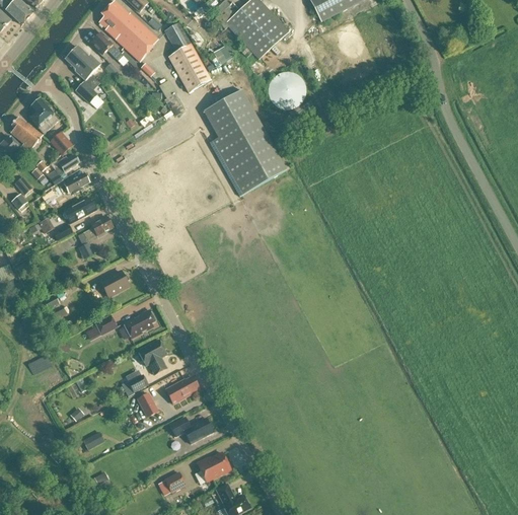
[(21,23),(32,11),(19,0),(13,0),(10,3),(6,0),(4,0),(0,5),(21,23)]
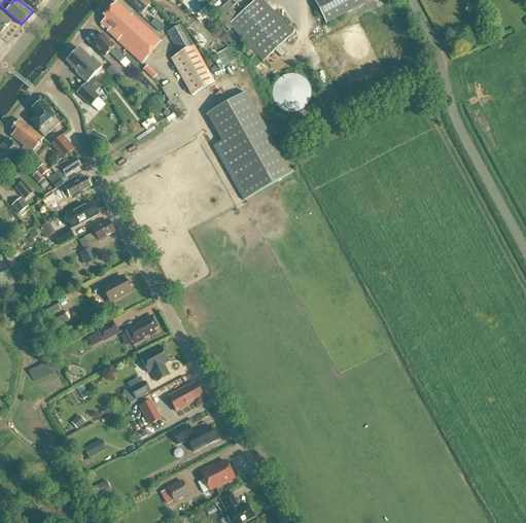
[(105,15),(99,22),(107,28),(106,29),(140,60),(160,39),(131,12),(130,13),(115,0),(113,0),(102,13),(105,15)]
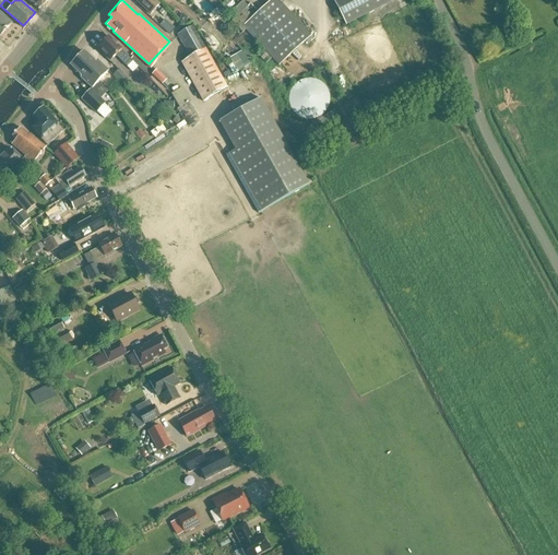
[(138,0),(150,11),(158,2),(156,0),(138,0)]
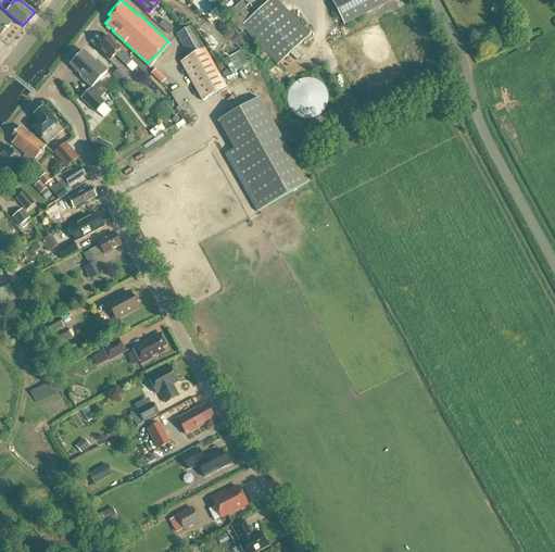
[(308,33),(278,0),(265,0),(256,9),(249,0),(246,3),(242,0),(238,0),(228,9),(234,14),(229,19),(240,30),(243,27),(276,62),(308,33)]
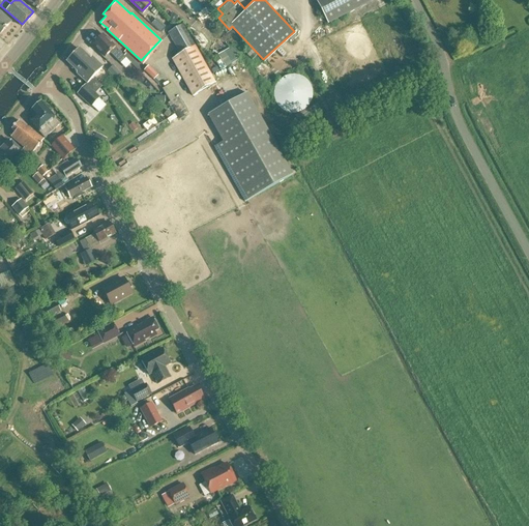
[(326,22),(368,0),(315,0),(326,22)]
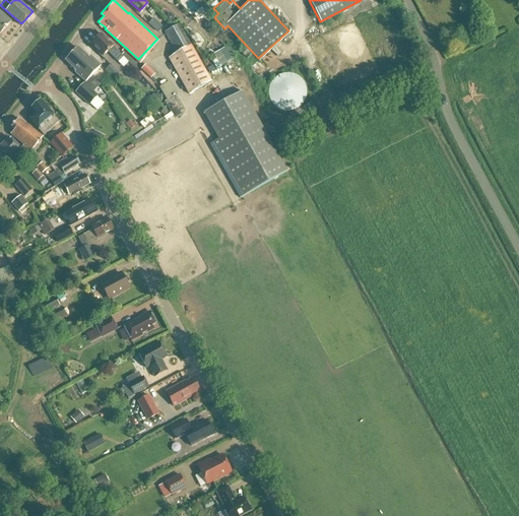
[(200,15),(207,11),(203,5),(196,10),(200,15)]
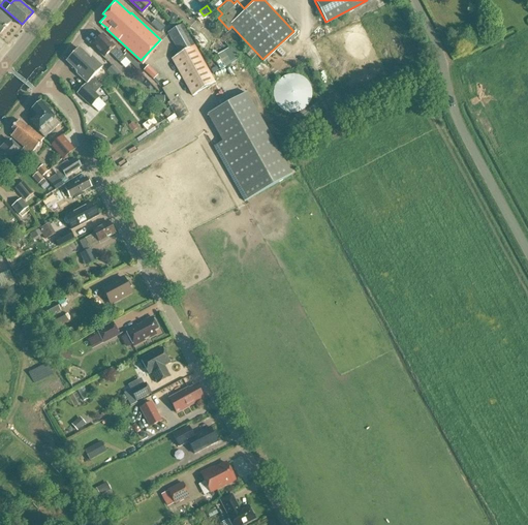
[(0,31),(10,21),(0,11),(0,31)]
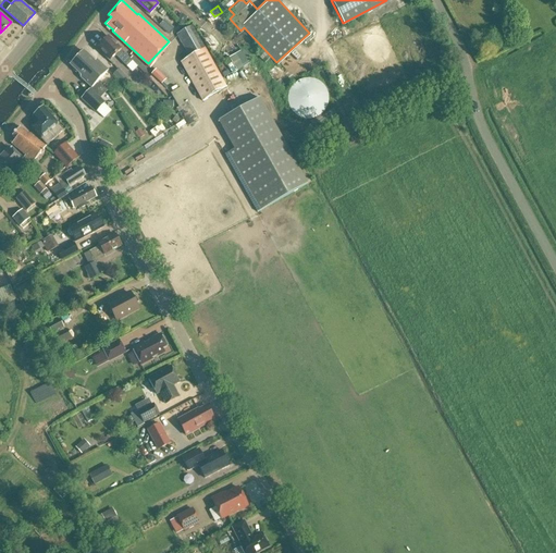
[(182,22),(185,16),(180,13),(176,19),(182,22)]
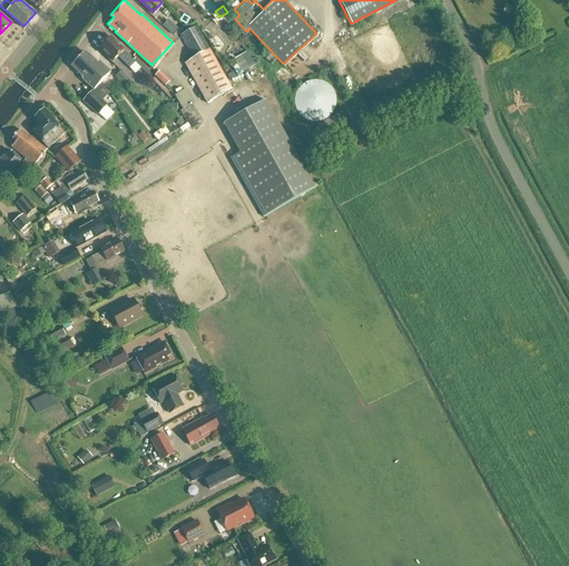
[(206,100),(232,87),(195,23),(179,32),(193,56),(184,61),(206,100)]
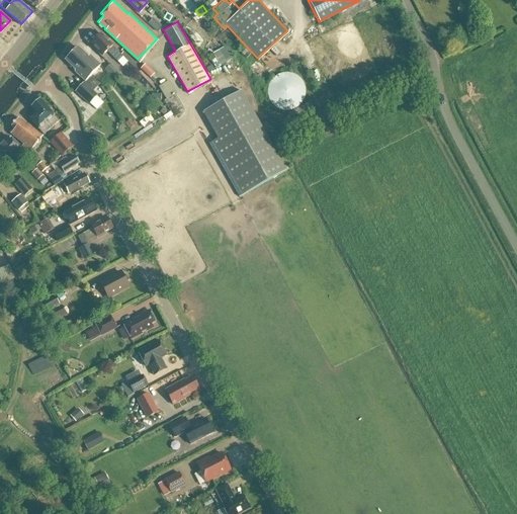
[(116,60),(121,55),(98,30),(89,40),(96,48),(95,49),(101,55),(106,49),(116,60)]
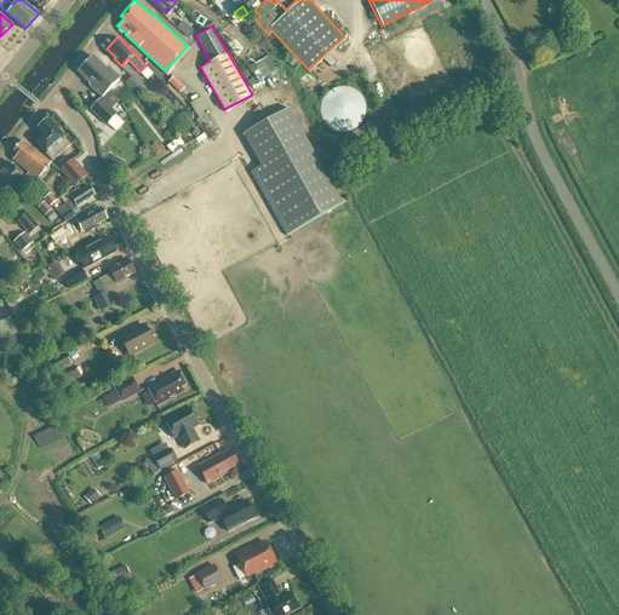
[(265,53),(271,50),(268,42),(262,46),(265,53)]
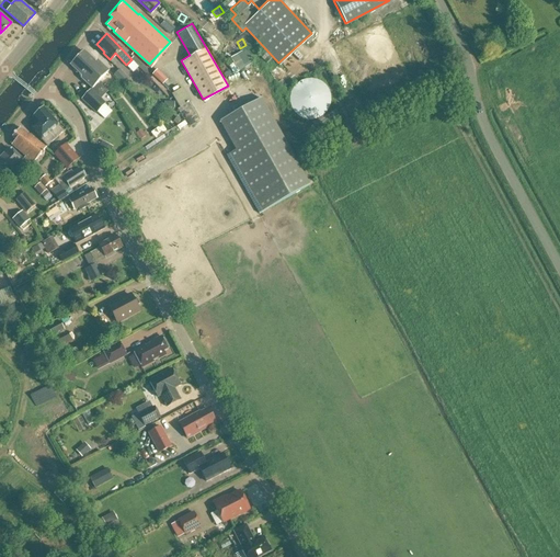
[(253,57),(246,46),(236,52),(243,63),(253,57)]
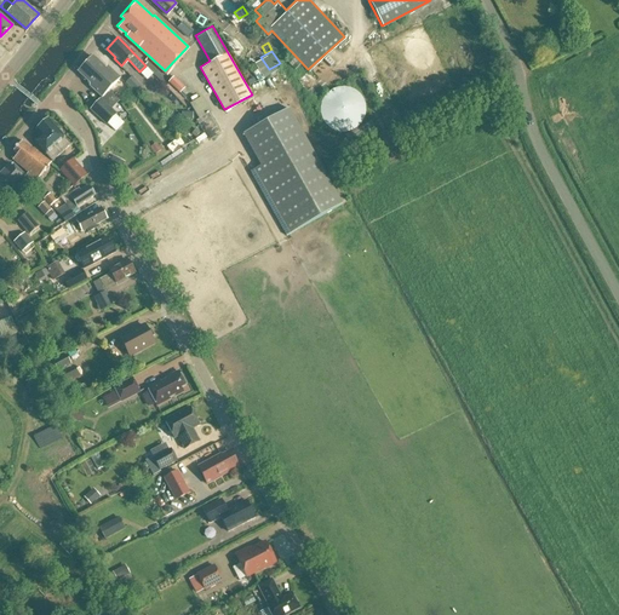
[(299,62),(291,53),(286,58),(294,67),(299,62)]
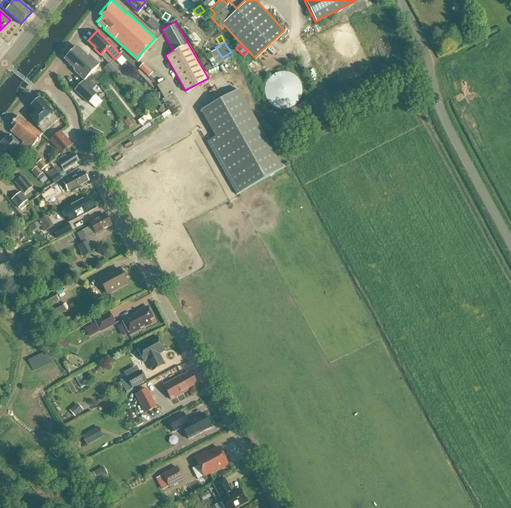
[(76,45),(70,51),(91,70),(92,69),(95,72),(98,68),(95,66),(98,62),(87,52),(86,54),(76,45)]
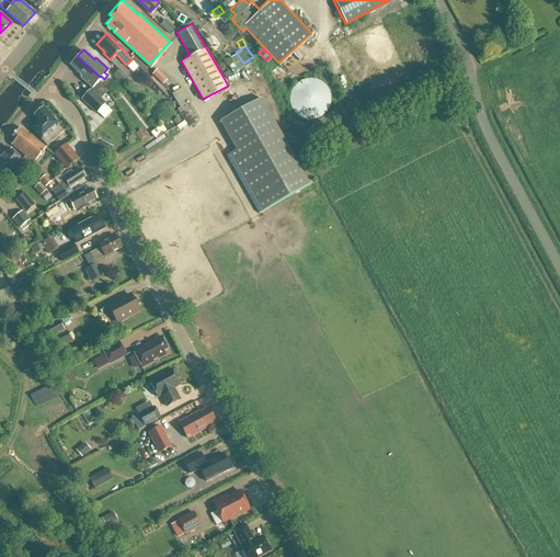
[(77,56),(70,63),(81,74),(80,76),(91,86),(80,97),(94,111),(104,101),(100,97),(107,89),(98,80),(100,77),(77,56)]
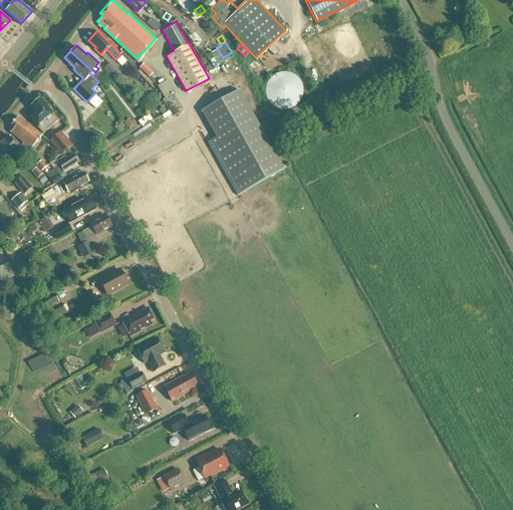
[(108,61),(103,66),(112,74),(116,70),(108,61)]
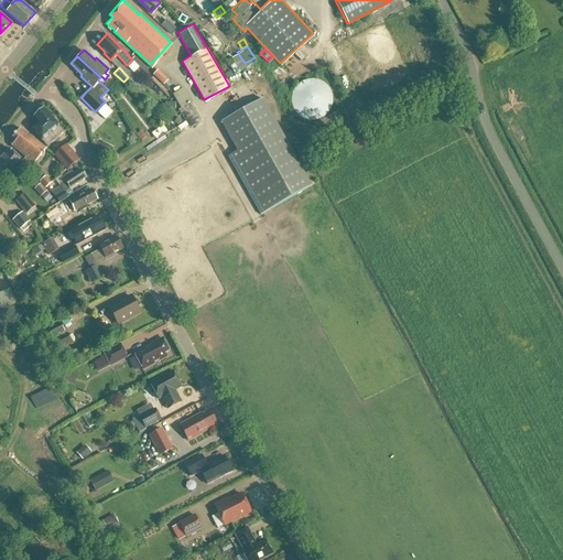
[(168,77),(158,67),(152,72),(162,82),(168,77)]
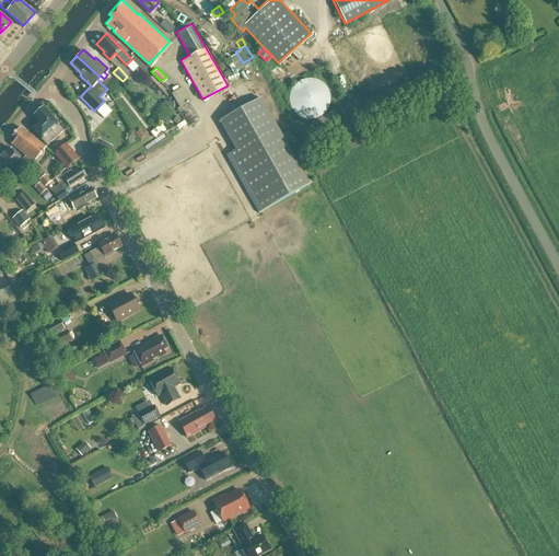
[(235,72),(242,84),(251,79),(245,68),(235,72)]
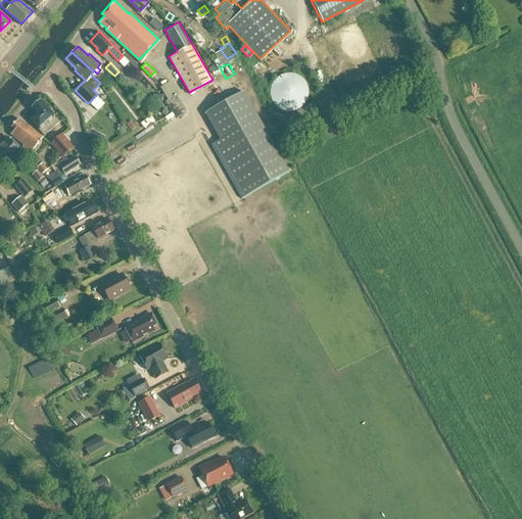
[(274,74),(277,107),(310,105),(307,71),(274,74)]
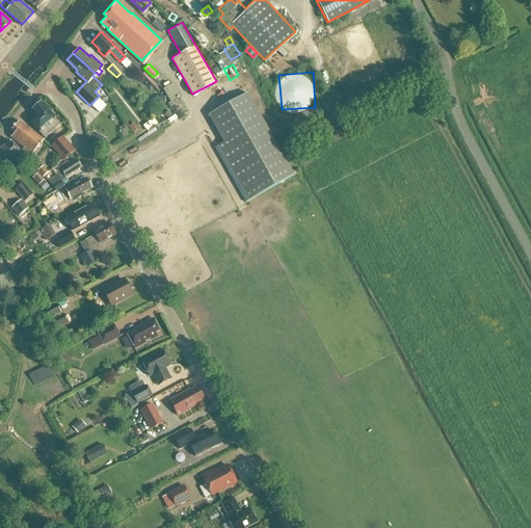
[(174,98),(184,91),(176,79),(165,85),(174,98)]
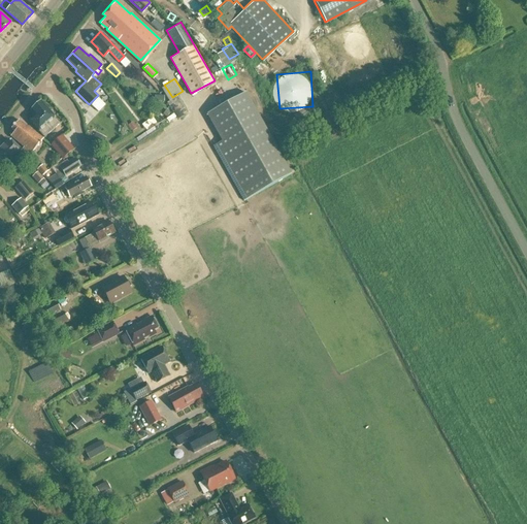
[(244,90),(206,111),(221,138),(252,194),(291,172),(244,90)]
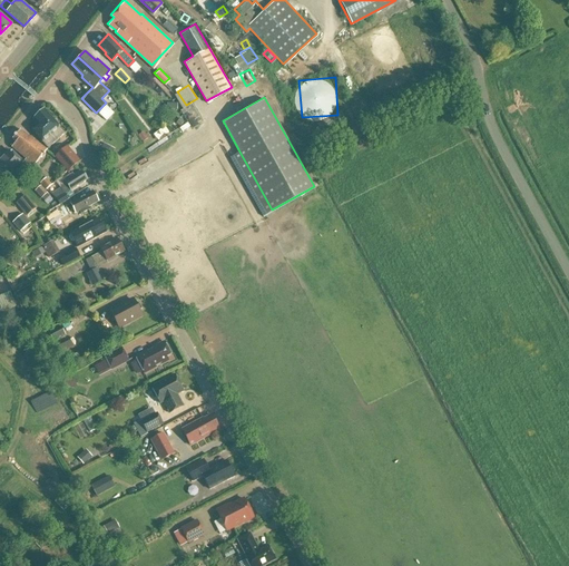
[(47,146),(64,130),(57,123),(57,120),(55,117),(52,117),(43,107),(32,116),(38,123),(31,128),(47,146)]
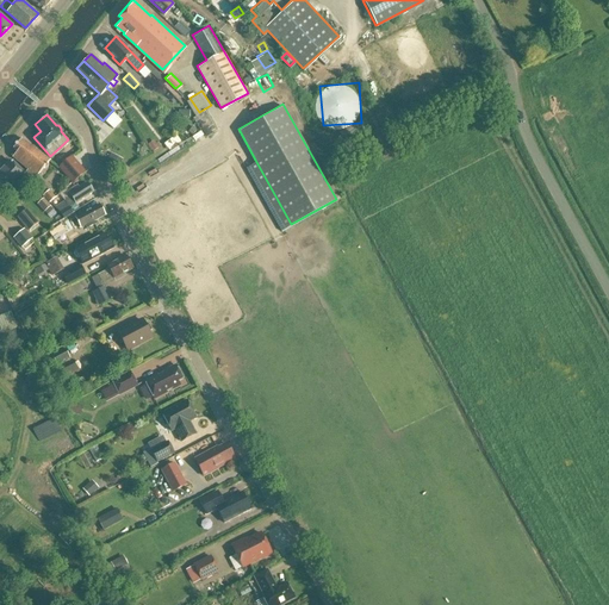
[(210,129),(207,123),(200,126),(204,132),(210,129)]
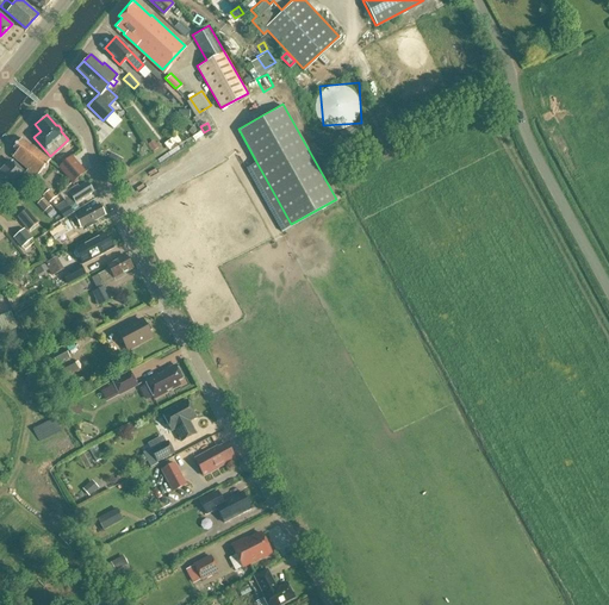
[(33,176),(49,158),(20,136),(12,145),(17,149),(11,155),(26,167),(25,169),(33,176)]
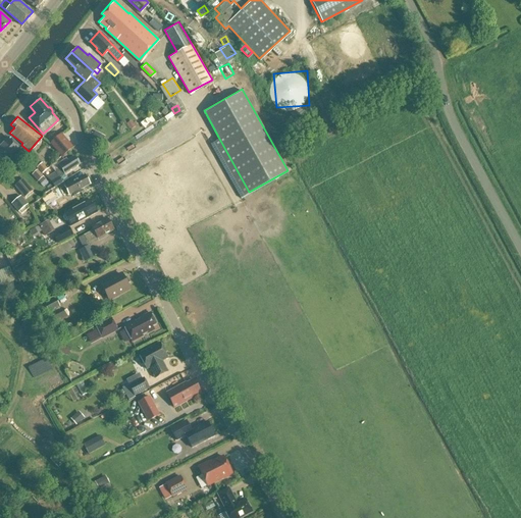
[(99,142),(103,135),(94,130),(90,137),(99,142)]
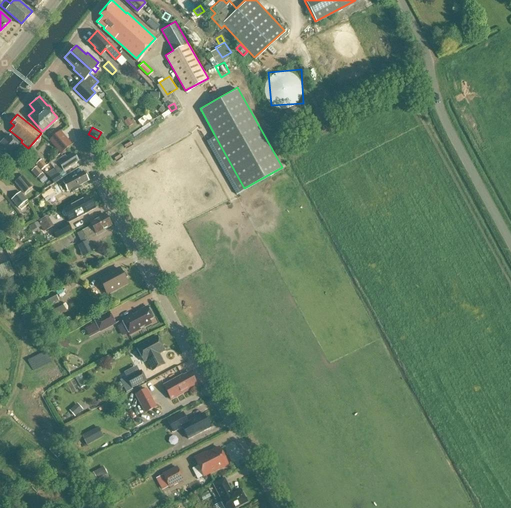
[(60,152),(69,143),(64,137),(65,136),(59,129),(48,138),(60,152)]
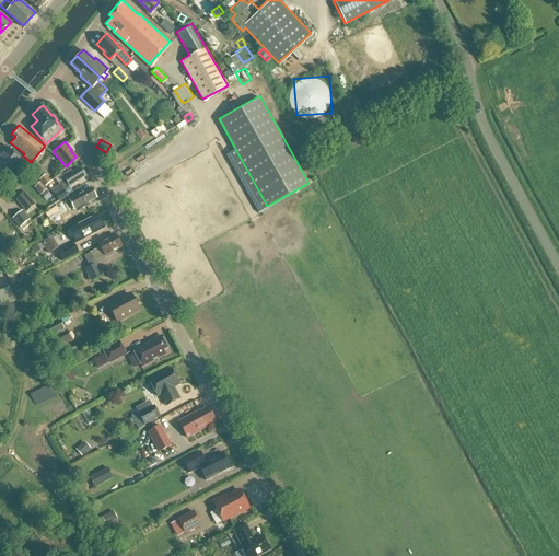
[(0,168),(10,178),(25,162),(8,145),(0,153),(0,168)]
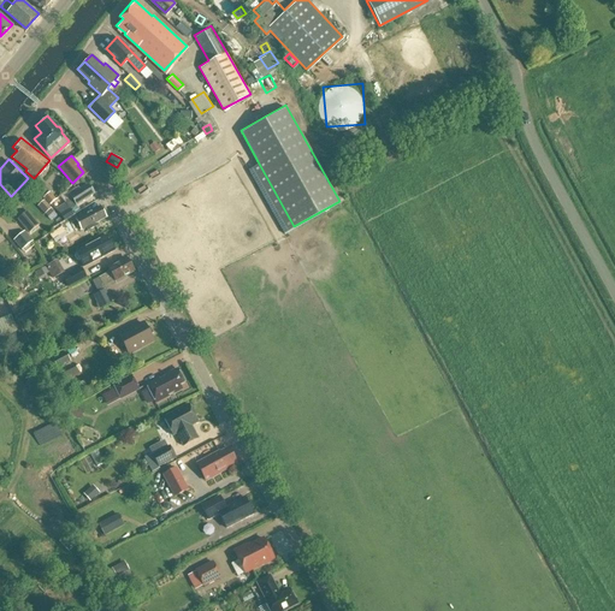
[(71,196),(64,200),(69,207),(93,191),(87,182),(76,189),(75,187),(67,190),(71,196)]
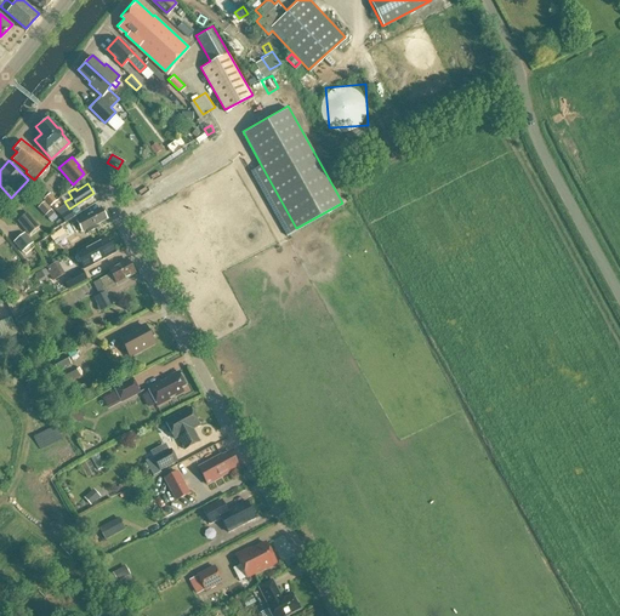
[(44,197),(50,203),(56,198),(51,192),(44,197)]
